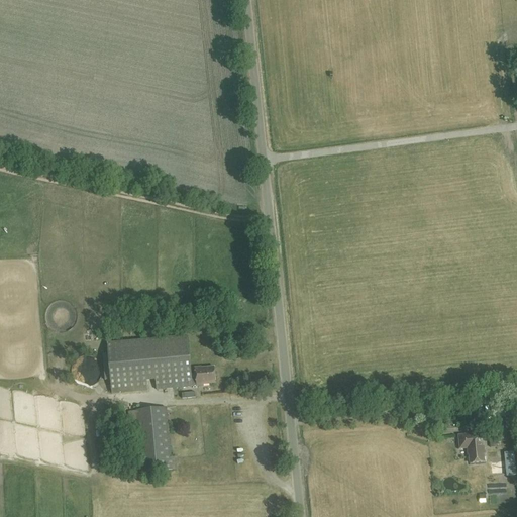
[(112,394),(147,391),(146,381),(156,381),(156,390),(202,386),(202,385),(216,384),(214,368),(201,369),(201,368),(195,368),(195,375),(191,376),(188,336),(107,343),(108,353),(102,354),(105,381),(111,380),(112,394)]
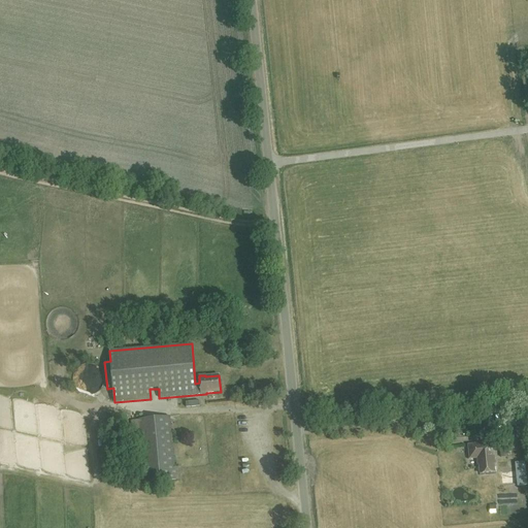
[(518,427),(516,413),(500,414),(502,428),(518,427)]
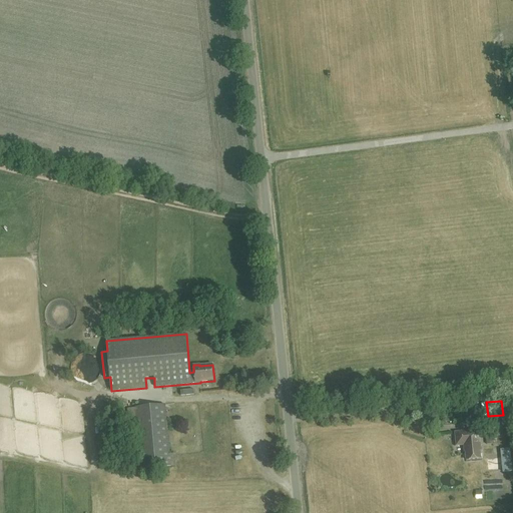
[(170,466),(165,405),(135,408),(140,469),(170,466)]
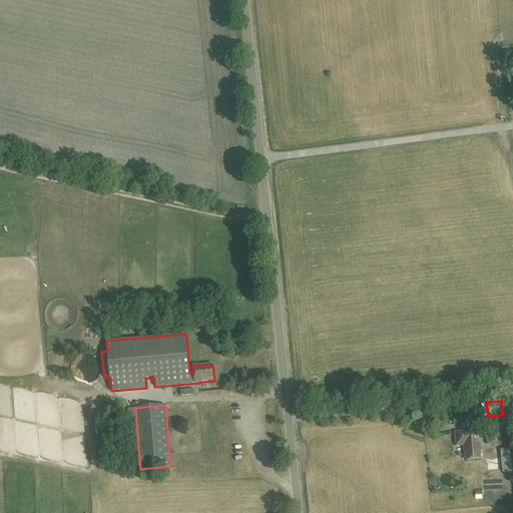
[(467,420),(479,419),(478,408),(466,409),(467,420)]
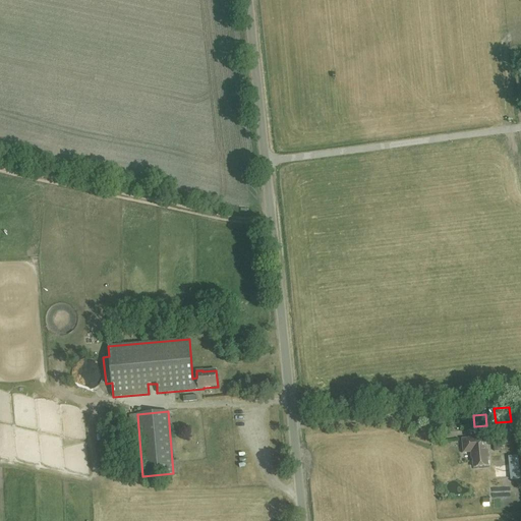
[(101,426),(94,428),(96,439),(104,438),(101,426)]
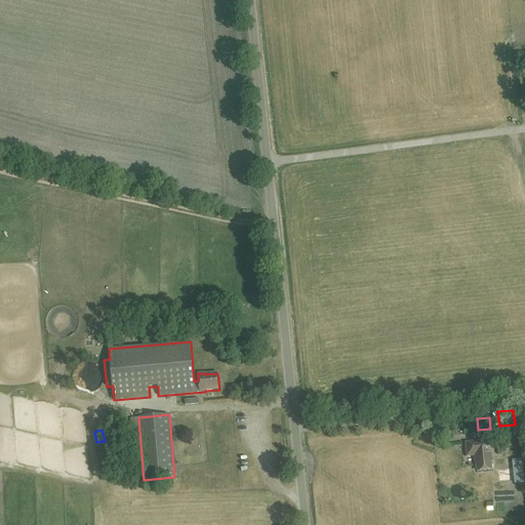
[(477,471),(491,470),(492,470),(491,461),(492,461),(490,440),(466,442),(468,455),(475,455),(475,457),(476,457),(477,471)]
